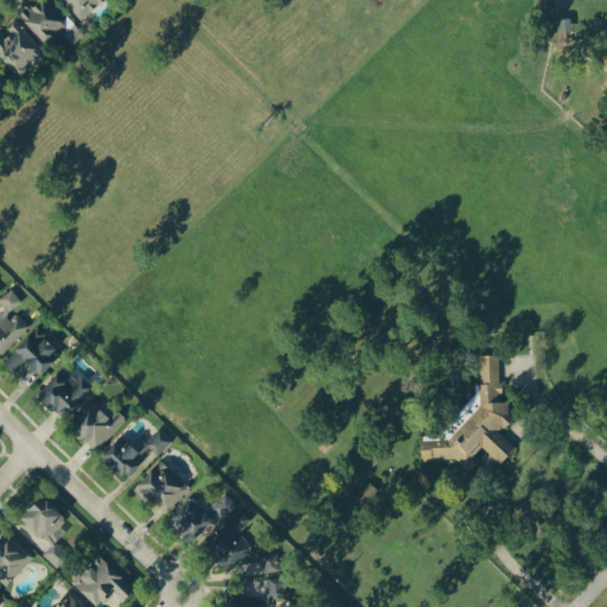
[(21,16),(51,46),(70,29),(81,38),(84,34),(51,0),(48,0),(38,10),(33,4),(21,16)]
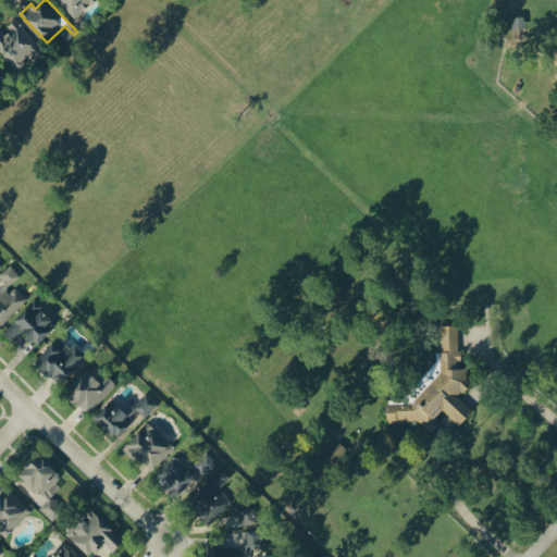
[(57,0),(78,20),(97,0),(57,0)]
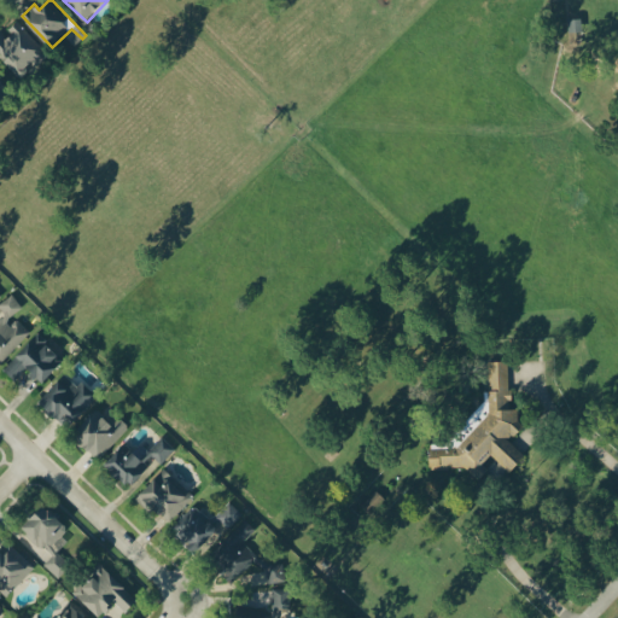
[(0,73),(0,103),(12,98),(0,73)]
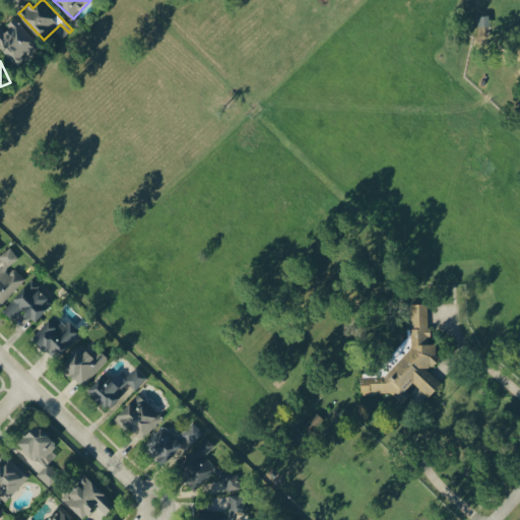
[(0,307),(26,280),(13,267),(21,259),(10,248),(0,258),(0,259),(4,264),(0,268),(0,307)]
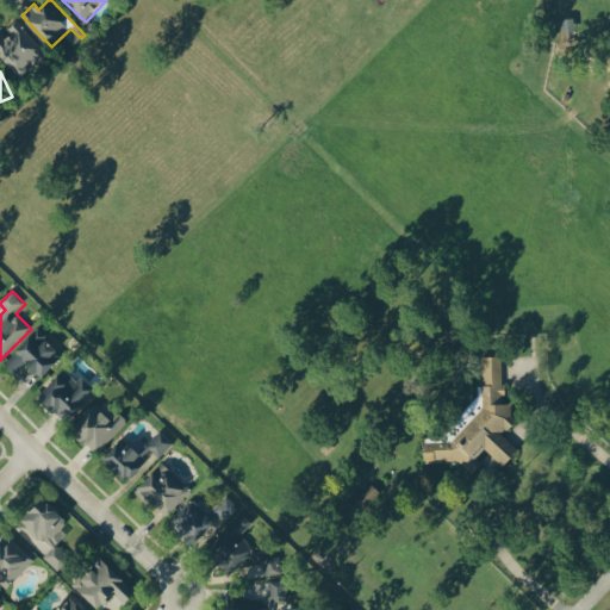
[(30,361),(45,375),(66,354),(38,329),(6,365),(17,375),(30,361)]
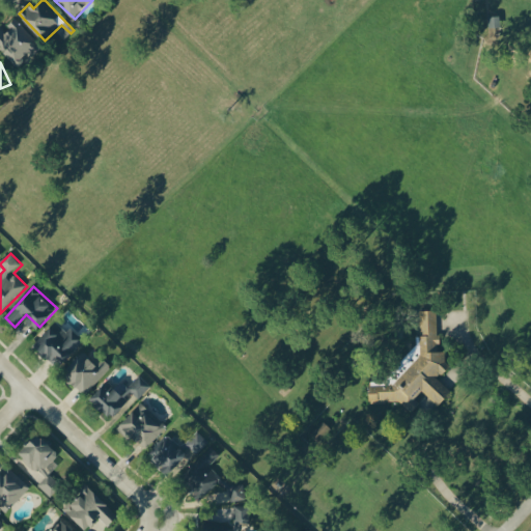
[(371,399),(376,402),(397,402),(413,412),(419,407),(419,393),(421,393),(441,404),(451,394),(451,391),(439,378),(451,366),(446,361),(446,351),(437,352),(443,340),(439,335),(438,310),(421,310),(422,334),(411,352),(409,354),(407,357),(407,371),(397,380),(371,381),(371,399)]
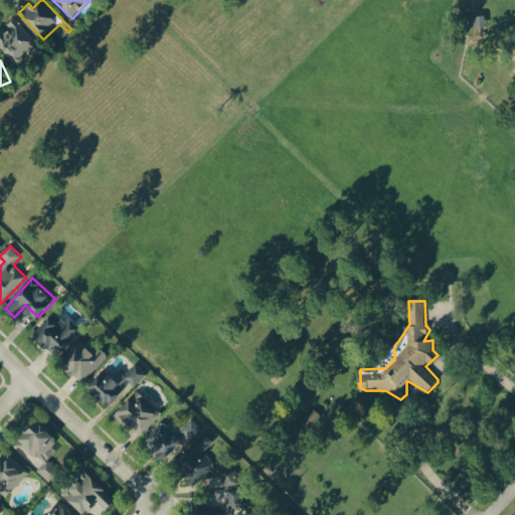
[(65,321),(56,312),(34,333),(56,356),(83,330),(70,316),(65,321)]
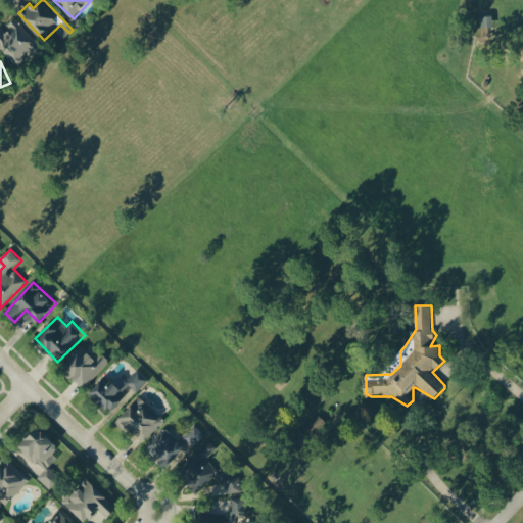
[(104,352),(97,359),(85,346),(64,366),(85,387),(112,362),(104,352)]
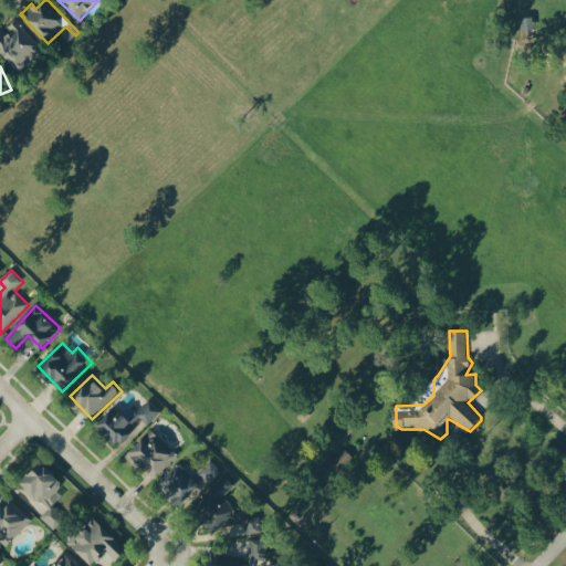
[(121,443),(144,419),(149,426),(163,411),(149,399),(133,418),(117,404),(100,423),(121,443)]
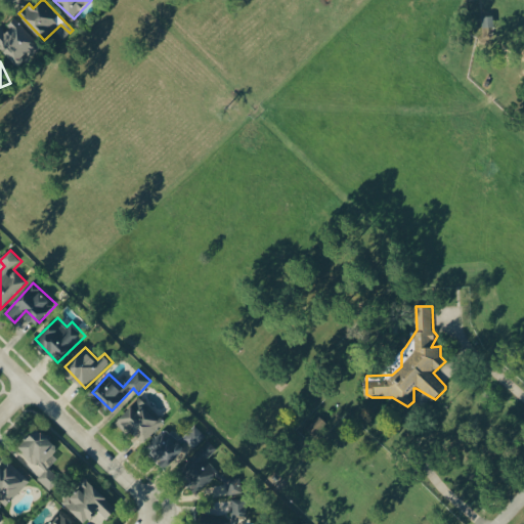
[(119,420),(142,444),(166,421),(142,397),(119,420)]
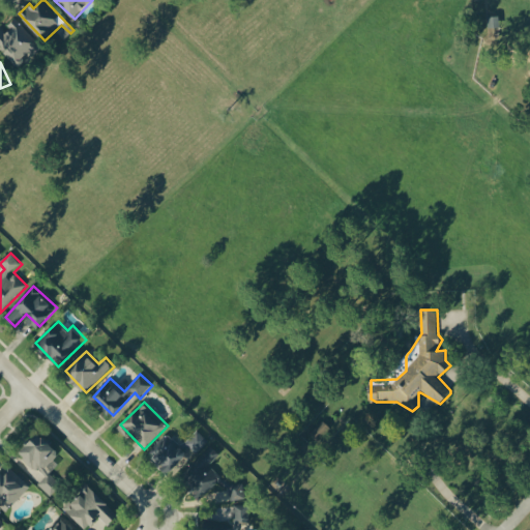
[(323,443),(341,428),(329,416),(313,433),(323,443)]
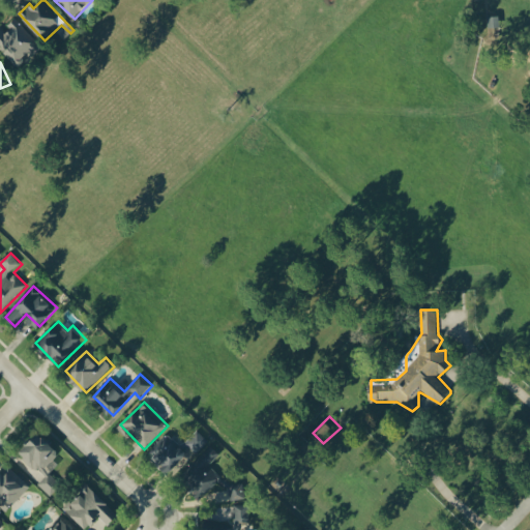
[(197,453),(209,441),(199,430),(185,442),(197,453)]
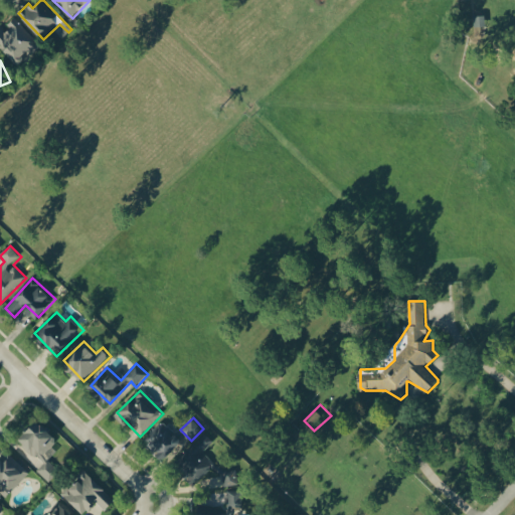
[(61,471),(44,455),(58,439),(38,419),(19,440),(44,464),(38,471),(50,483),(61,471)]
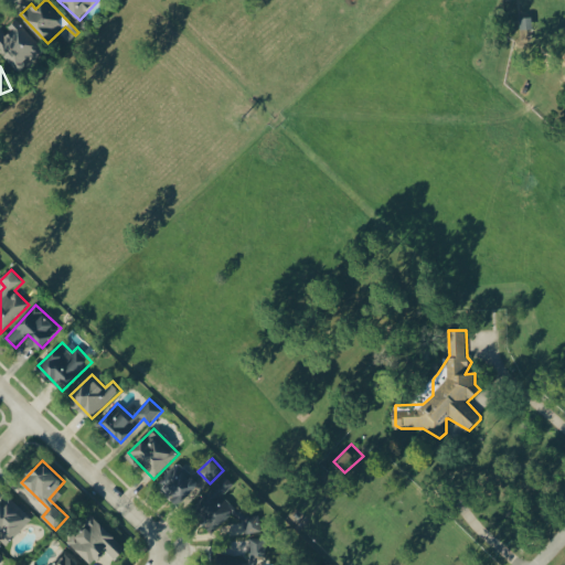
[(162,483),(192,503),(206,483),(176,464),(162,483)]
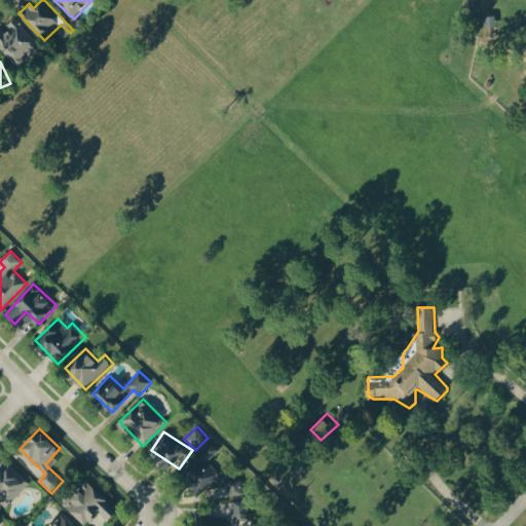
[(220,473),(209,461),(220,451),(212,442),(182,471),(202,491),(220,473)]
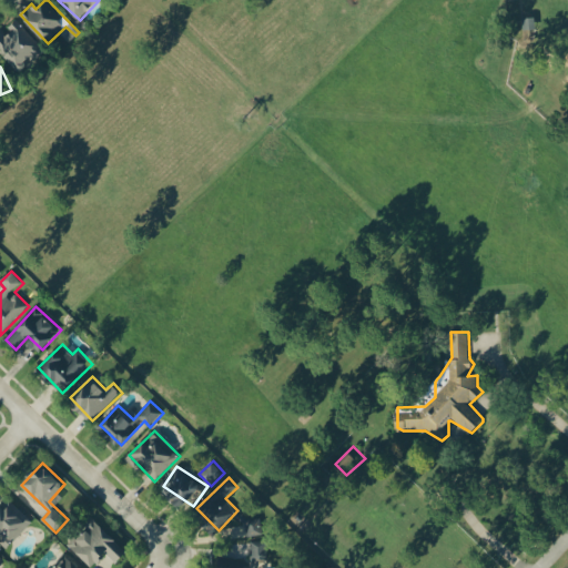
[(0,536),(10,546),(33,521),(10,499),(0,509),(0,536)]
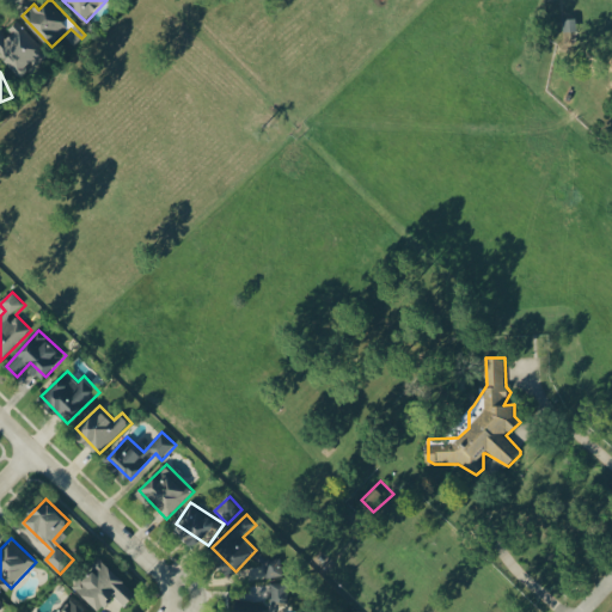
[(265,577),(283,575),(282,556),(263,558),(265,577)]
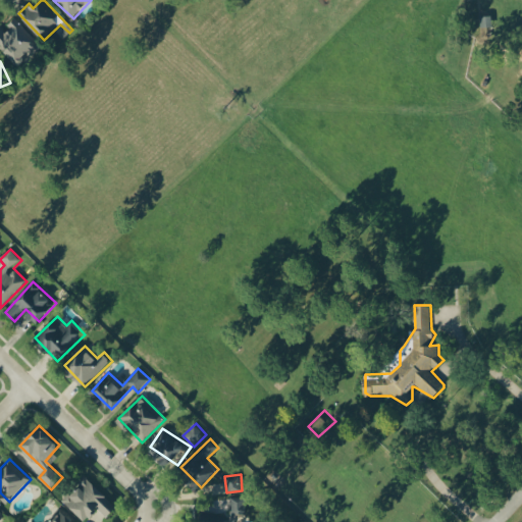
[(87,521),(99,508),(109,517),(119,506),(87,476),(64,501),(87,521)]
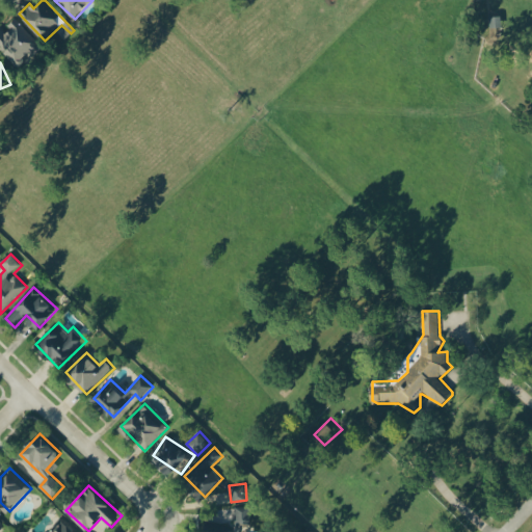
[(251,524),(251,507),(236,507),(236,525),(214,525),(214,531),(240,531),(241,524),(251,524)]
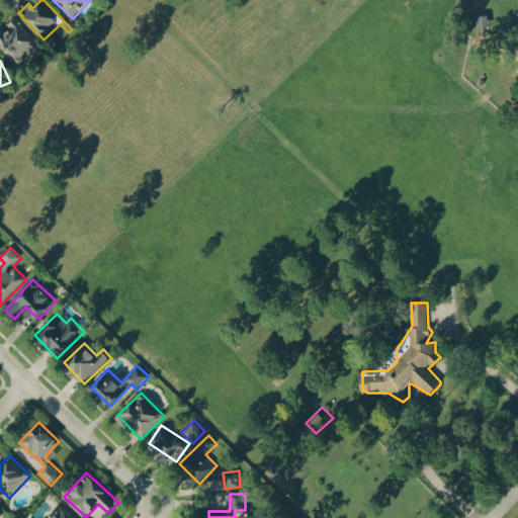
[(74,517),(62,505),(47,517),(74,517)]
